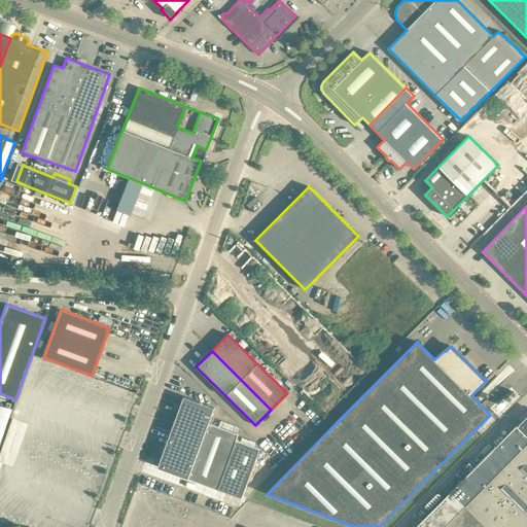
[(49,378),(42,396),(53,400),(60,381),(49,378)]
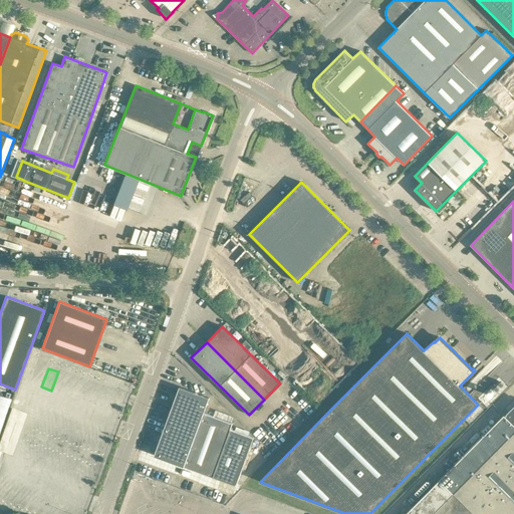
[(58,371),(51,391),(61,395),(68,375),(58,371)]
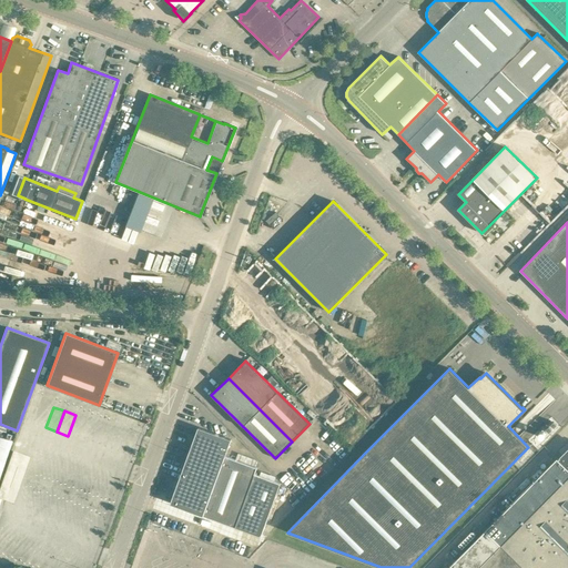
[(75,415),(68,436),(72,437),(79,439),(85,419),(75,415)]
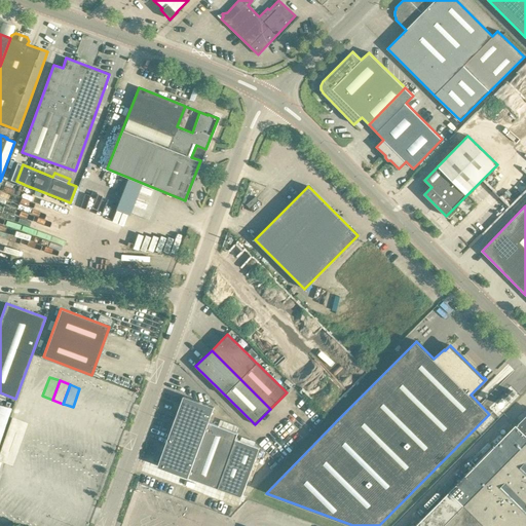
[(79,388),(73,407),(83,411),(89,391),(79,388)]
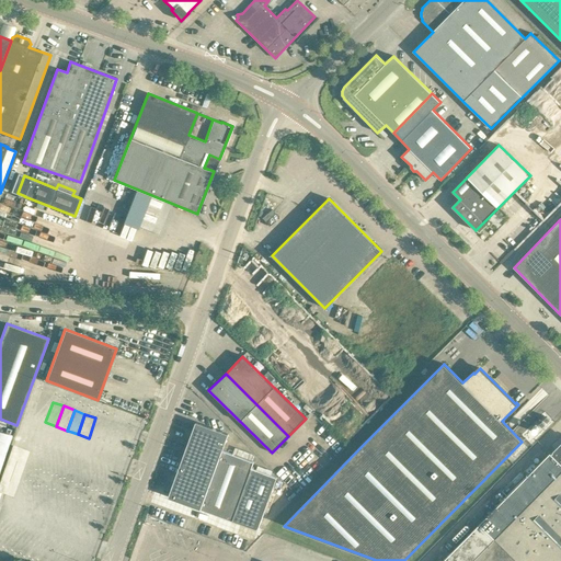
[(95,418),(89,438),(99,443),(106,422),(95,418)]
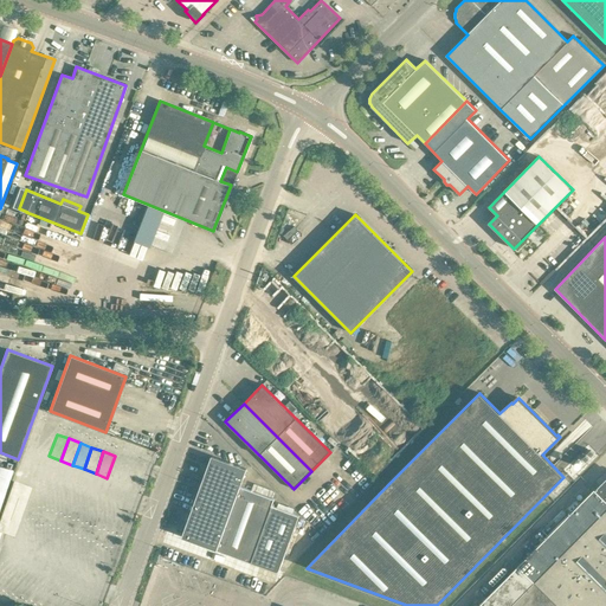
[(49,456),(44,468),(72,478),(77,466),(72,465),(60,461),(49,456)]
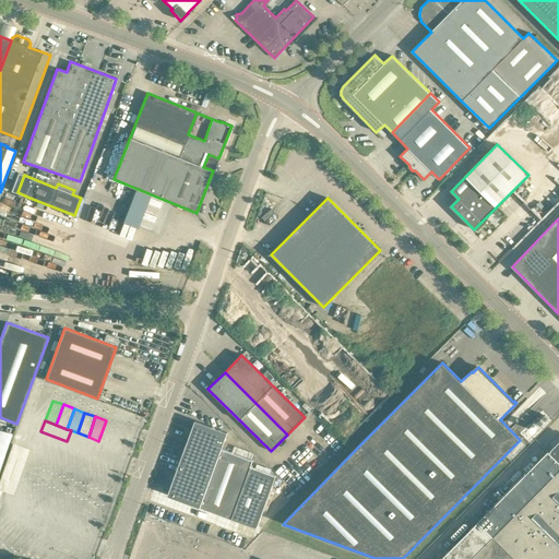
[(106,420),(98,441),(109,444),(117,424),(106,420)]
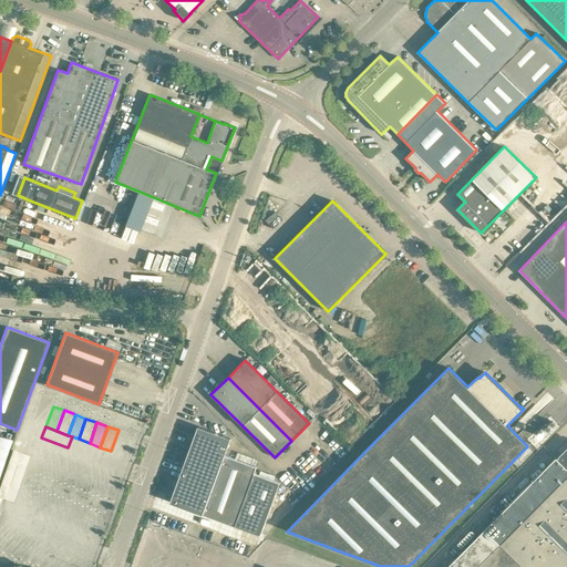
[(257,467),(225,455),(232,439),(198,428),(171,503),(203,515),(235,526),(236,524),(261,533),(280,481),(255,472),(257,467)]
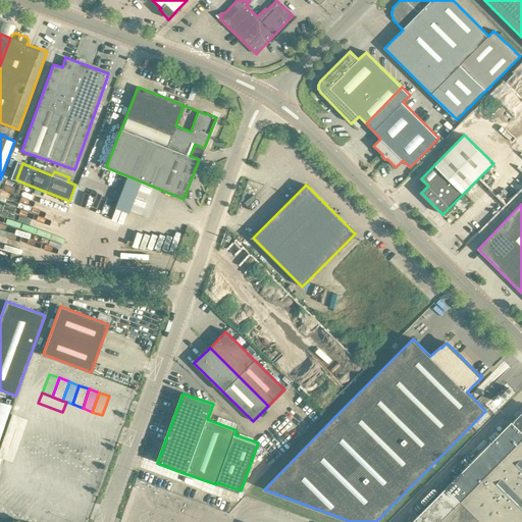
[(0,437),(11,406),(0,401),(0,437)]
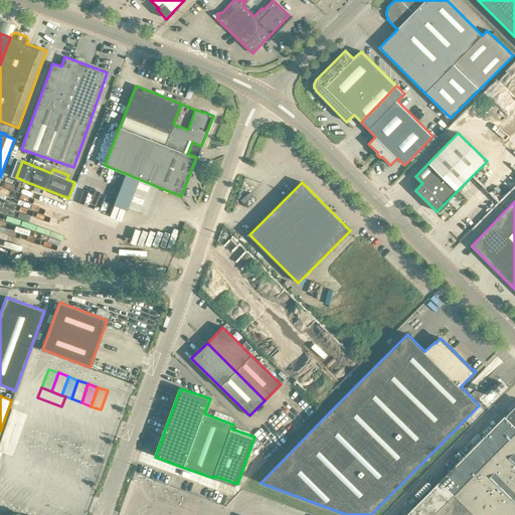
[(61,406),(59,412),(96,425),(101,409),(91,406),(81,402),(71,398),(65,396),(61,406)]
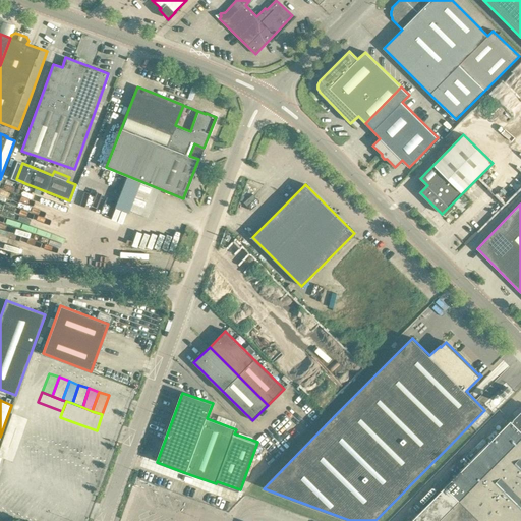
[(38,402),(35,412),(59,420),(60,417),(62,411),(38,402)]
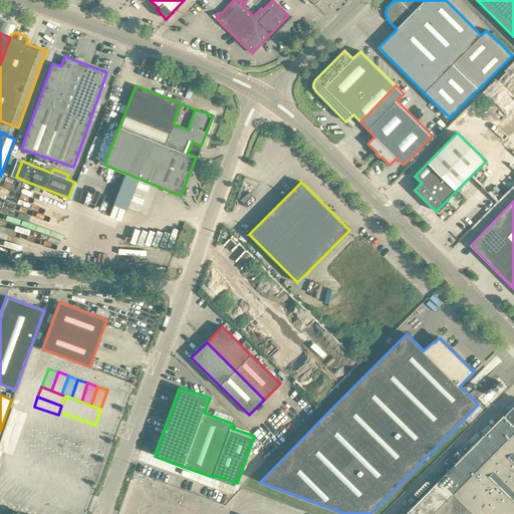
[(513,513),(513,406),(504,416),(406,513),(513,513)]
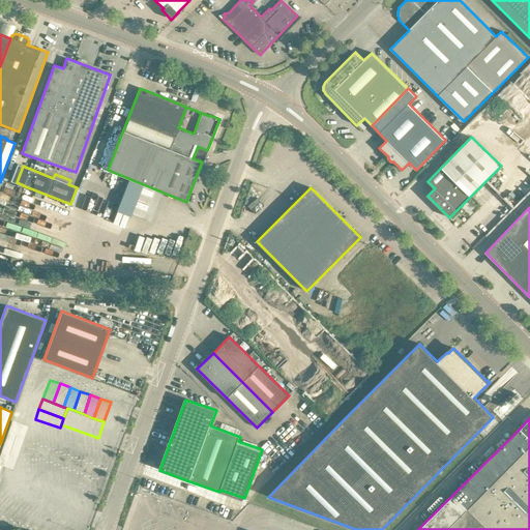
[(35,419),(31,429),(56,438),(60,428),(35,419)]
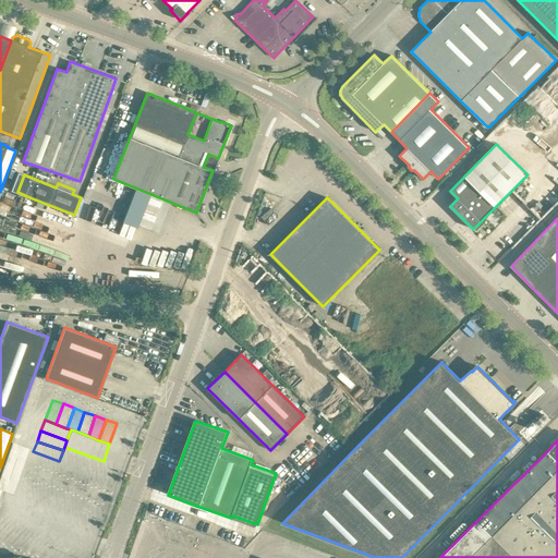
[(59,461),(59,463),(97,477),(104,461),(64,447),(63,450),(59,461)]
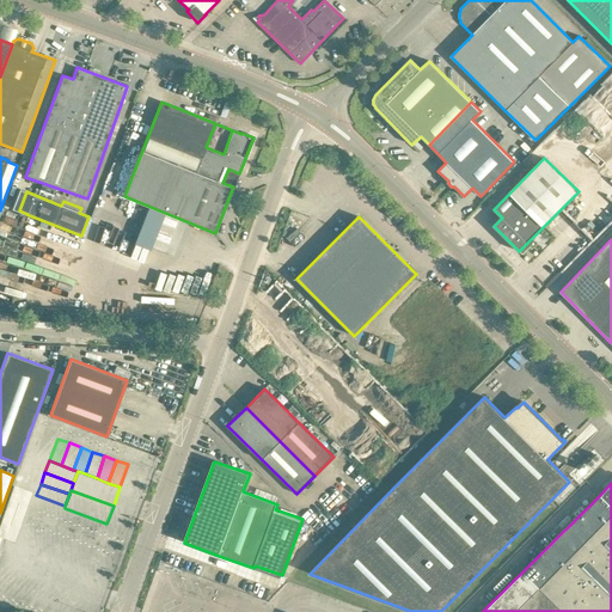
[(36,495),(32,507),(61,518),(65,508),(65,506),(36,495)]
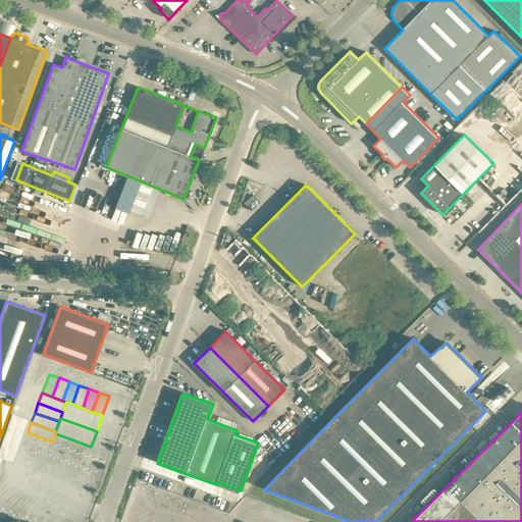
[(28,432),(23,442),(48,451),(49,449),(52,441),(28,432)]
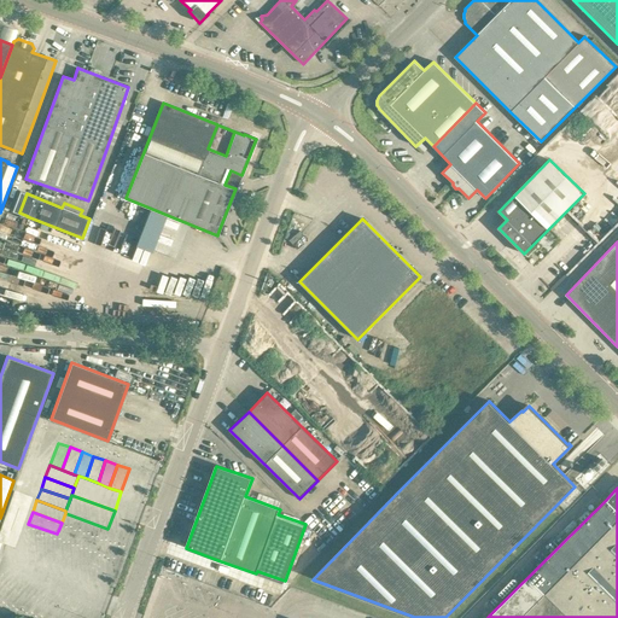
[(62,523),(58,531),(101,547),(108,529),(65,513),(62,523)]
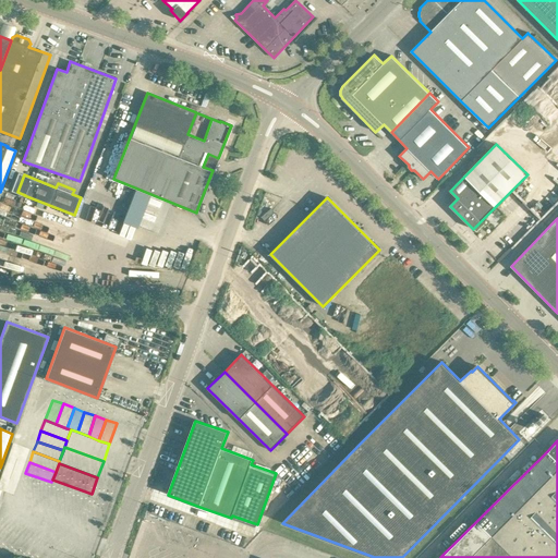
[(25,473),(22,483),(48,493),(51,482),(25,473)]
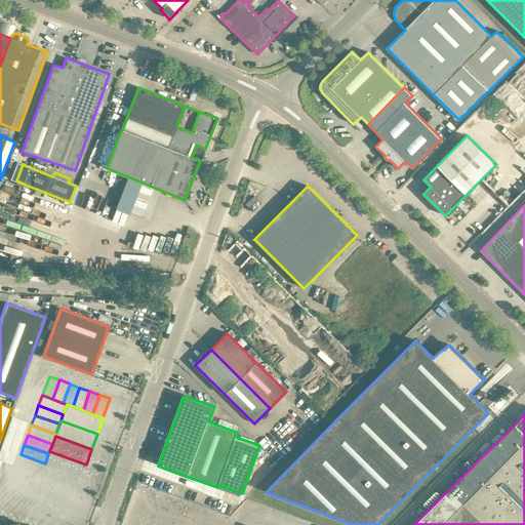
[(45,463),(43,468),(80,481),(86,465),(49,451),(48,453),(45,463)]
